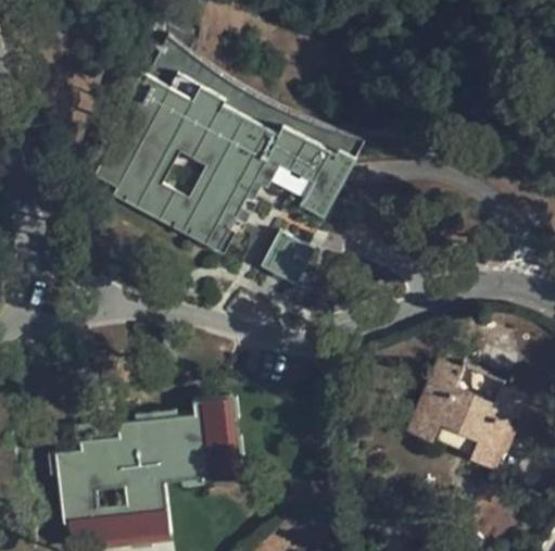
[(115,202),(224,255),(234,237),(229,234),(247,196),(253,199),(261,185),(266,188),(278,164),(311,183),(299,205),(325,218),(357,154),(340,146),(336,152),(284,125),(279,133),(227,105),(227,98),(201,85),(192,100),(141,74),(123,111),(127,116),(122,128),(114,127),(97,162),(101,165),(93,182),(117,193),(115,202)]
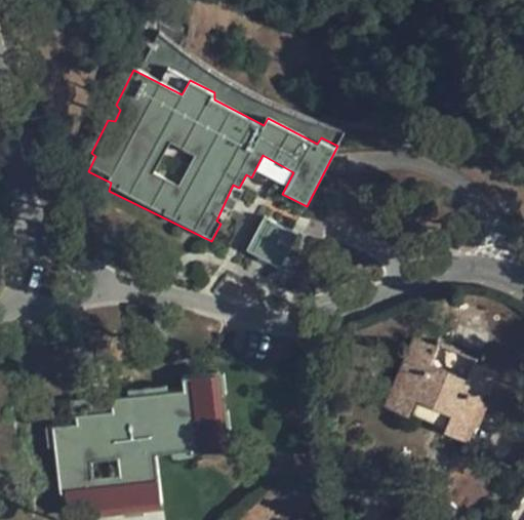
[(244,192),(239,188),(233,185),(216,221),(220,224),(227,225),(244,192)]
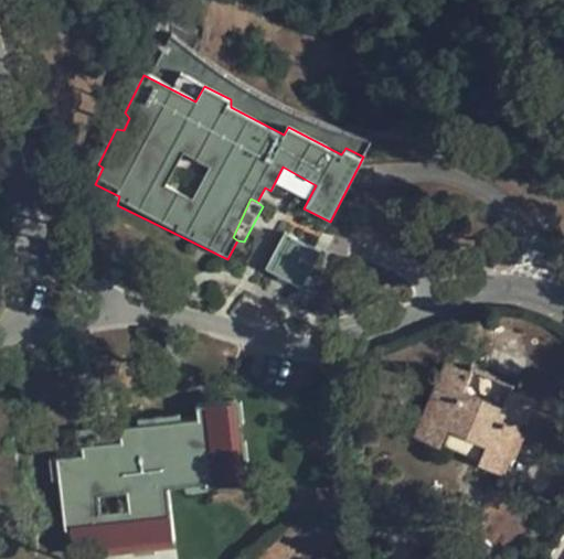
[(322,254),(285,236),(267,270),(304,290),(322,254)]
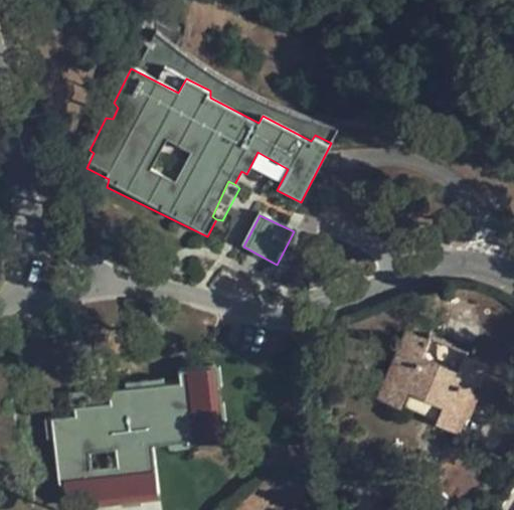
[(461,419),(474,393),(477,386),(481,384),(488,371),(404,335),(377,400),(401,410),(408,395),(414,398),(434,405),(443,409),(438,425),(461,436),(467,425),(461,419)]
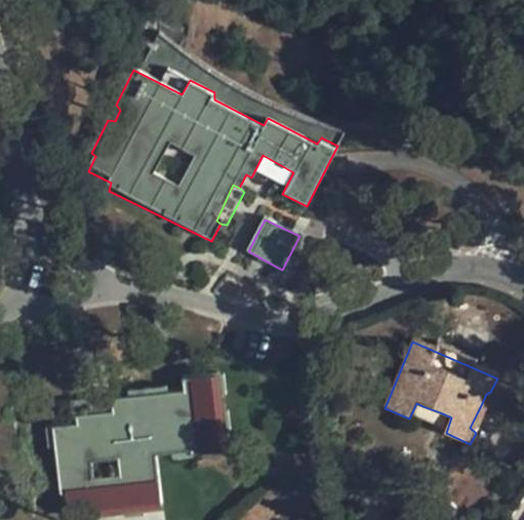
[(183,395),(107,403),(108,417),(74,421),(74,431),(48,433),(54,487),(63,488),(67,519),(90,519),(161,510),(154,456),(191,452),(191,457),(228,454),(219,376),(182,380),(183,395)]
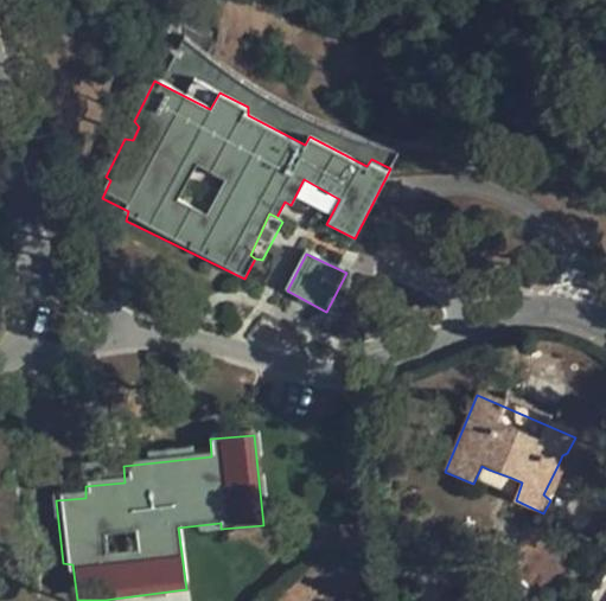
[(566,468),(559,464),(543,494),(550,500),(566,468)]
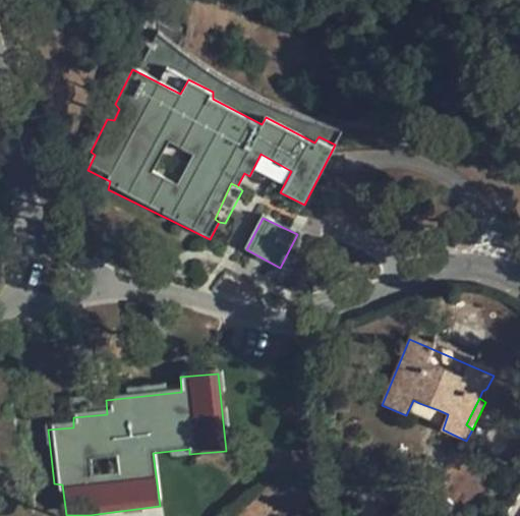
[(72,404),(73,417),(107,414),(106,400),(72,404)]
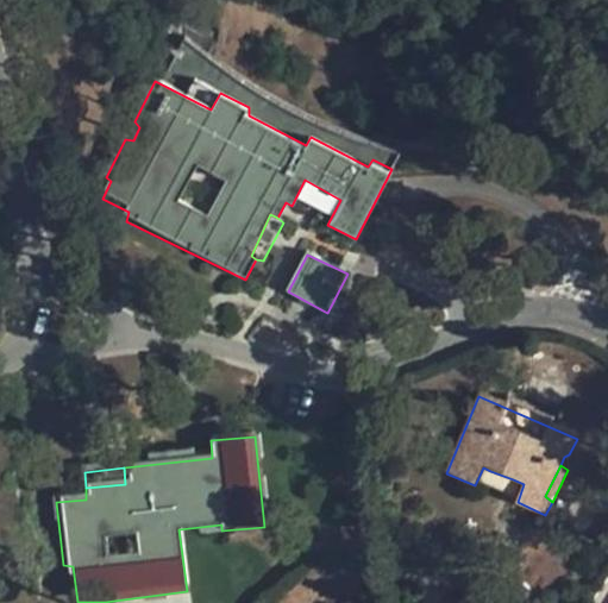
[(505,497),(513,479),(490,471),(484,488),(505,497)]
